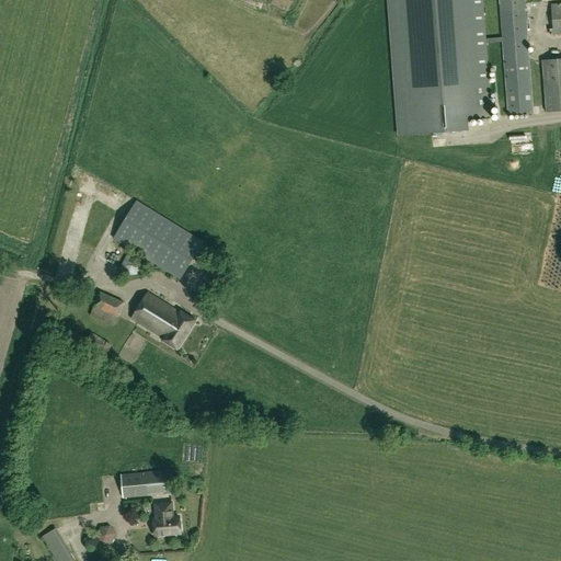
[(494,116),(489,44),(504,42),(510,114),(534,112),(524,0),(500,0),(503,36),(489,38),(488,36),(485,36),(482,0),(387,0),(398,136),(433,134),(469,130),(468,118),(494,116)]
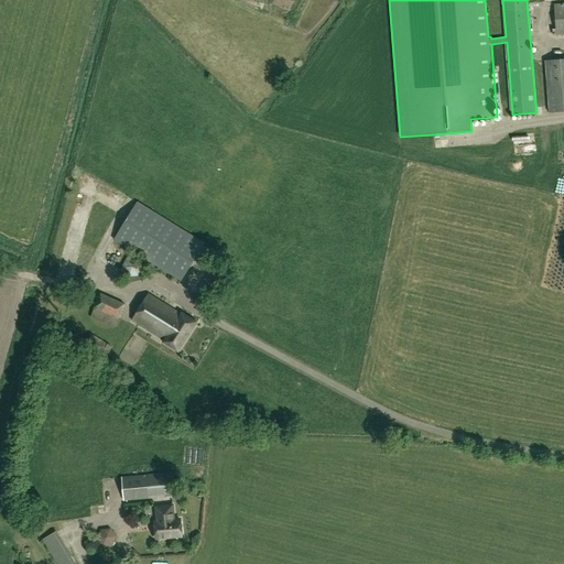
[(563,3),(554,6),(556,29),(553,30),(553,34),(563,33),(563,3)]
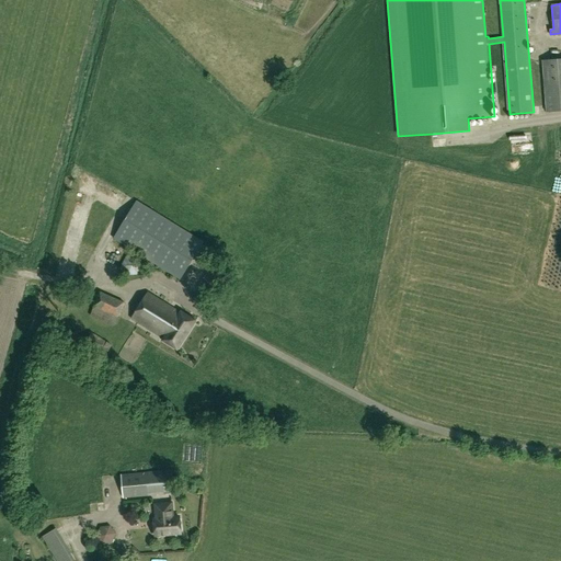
[(560,57),(542,59),(547,112),(560,111),(560,57)]
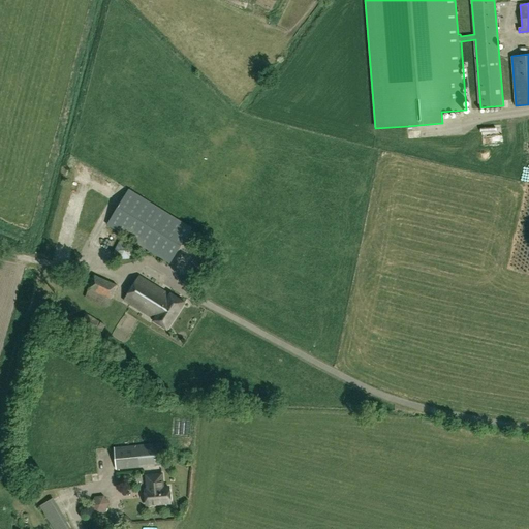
[(490,147),(503,143),(500,134),(488,139),(490,147)]
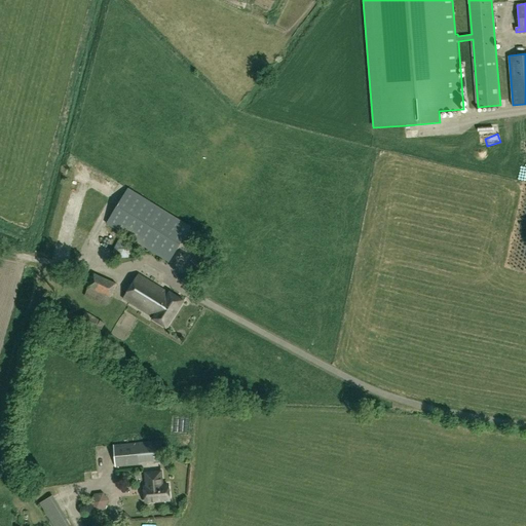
[(78,181),(86,183),(89,171),(81,168),(78,181)]
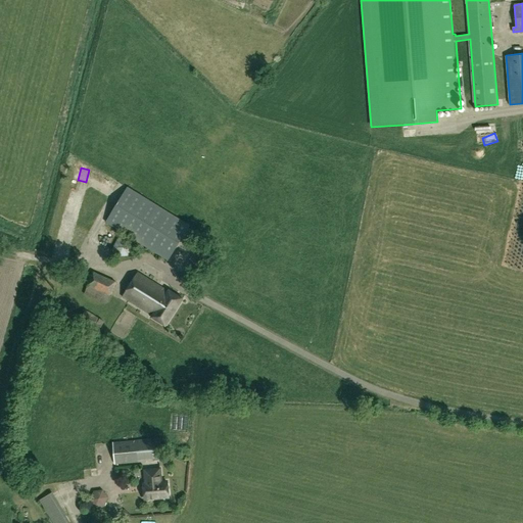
[(75,198),(84,198),(84,188),(75,187),(75,198)]
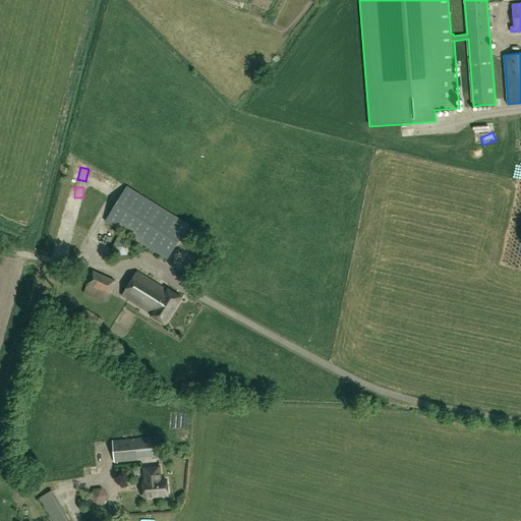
[(106,221),(167,259),(188,225),(127,186),(106,221)]
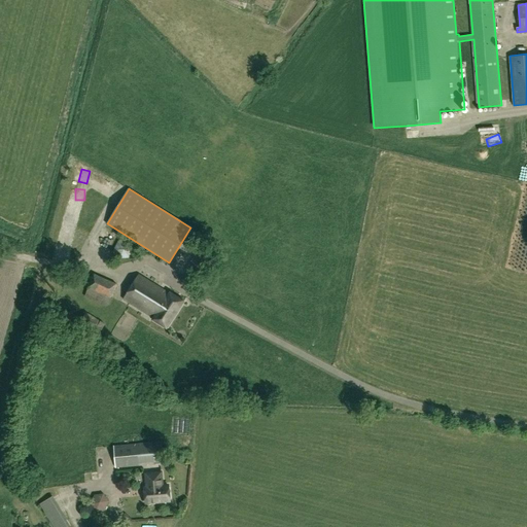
[(128,243),(120,245),(123,256),(130,254),(128,243)]
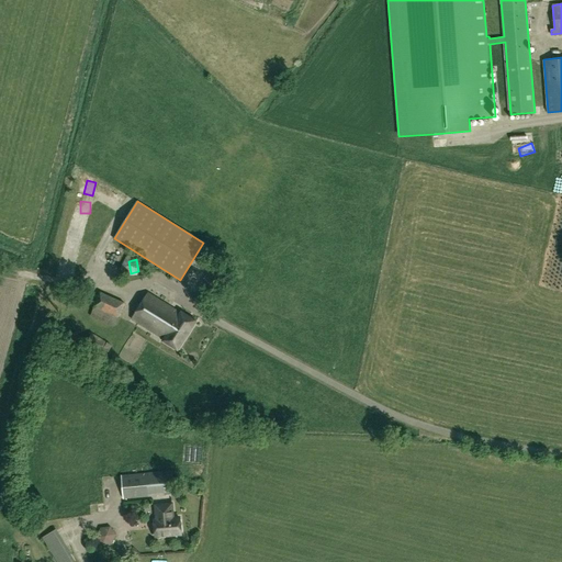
[(125,303),(116,299),(100,292),(96,304),(91,317),(114,327),(119,318),(125,303)]
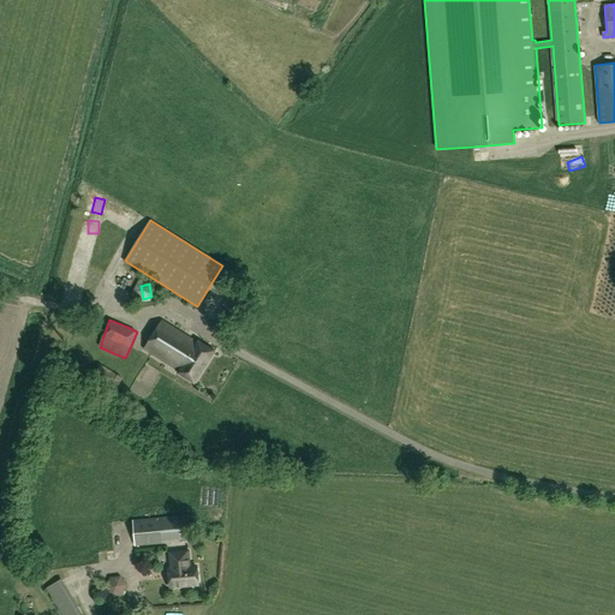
[(197,342),(172,327),(161,321),(144,348),(179,370),(178,372),(195,383),(214,351),(198,340),(197,342)]
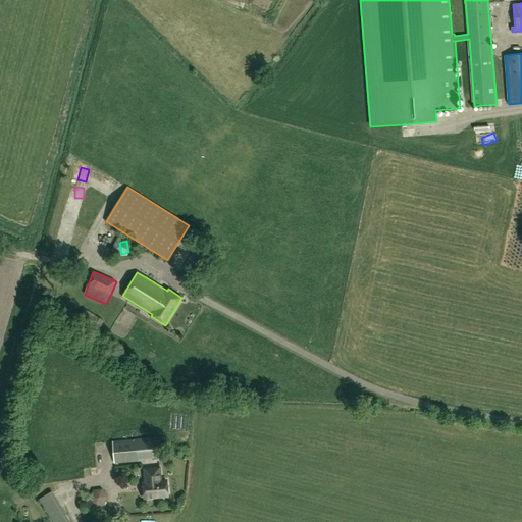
[(162,459),(160,437),(113,441),(115,463),(162,459)]
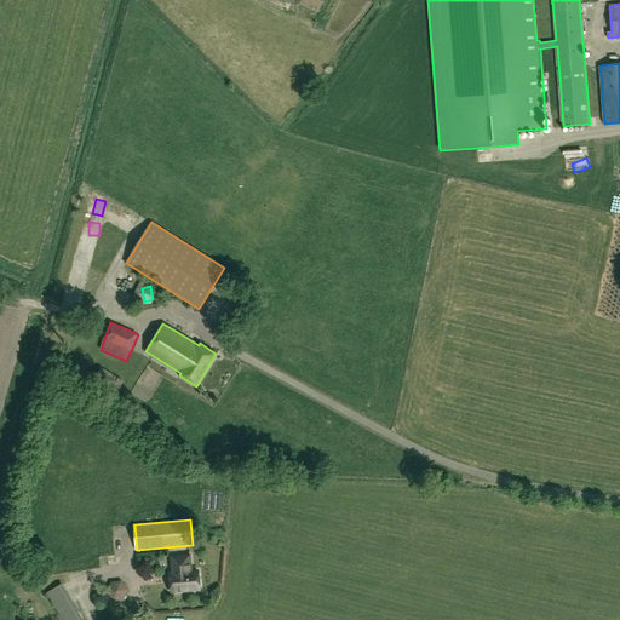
[(171,557),(172,573),(170,573),(172,591),(200,589),(197,570),(191,572),(190,555),(171,557)]
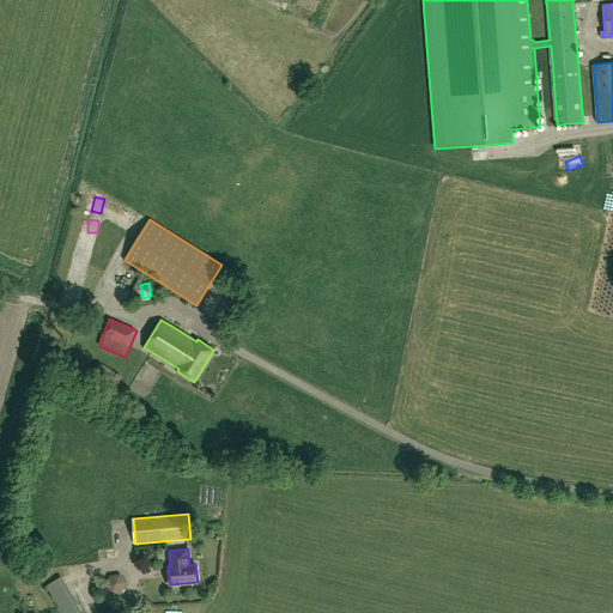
[(107,587),(113,595),(123,593),(126,583),(120,575),(110,576),(107,587)]
